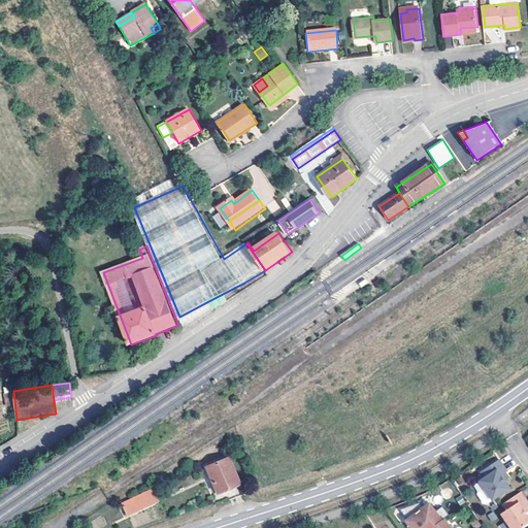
[(240,484),(230,458),(207,468),(219,493),(240,484)]
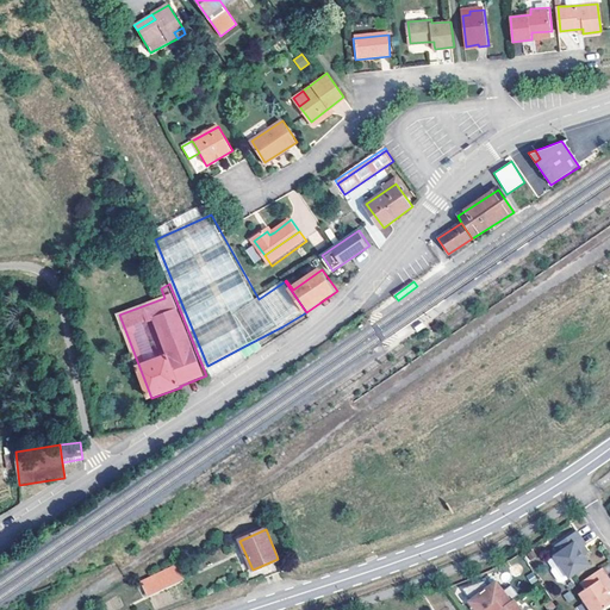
[(578,531),(556,545),(561,552),(555,556),(560,564),(553,568),(552,572),(559,583),(562,583),(590,565),(584,555),(580,551),(585,547),(586,546),(578,531)]
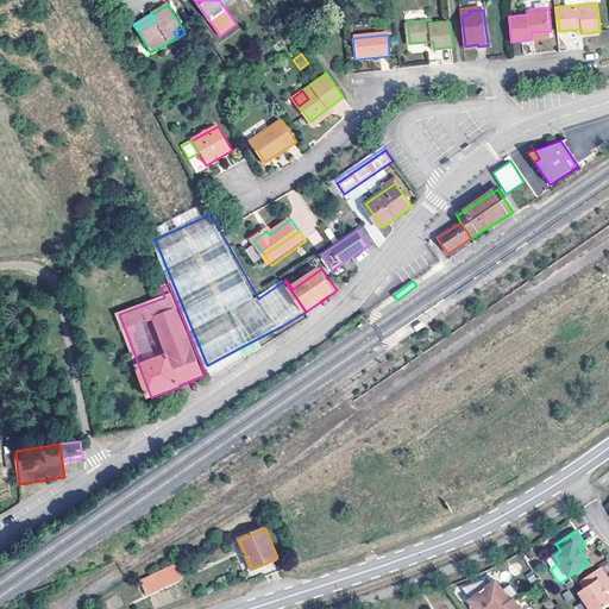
[(608,582),(598,567),(578,582),(583,589),(577,592),(586,608),(598,608),(608,602),(608,597),(606,591),(602,586),(607,583),(608,582)]
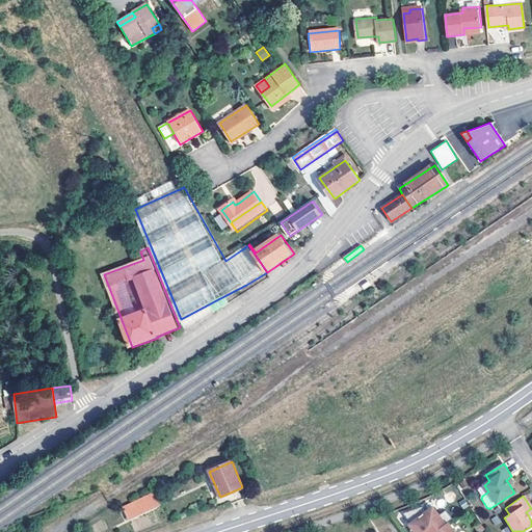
[(140,498),(123,507),(129,519),(160,505),(157,497),(142,503),(140,498)]
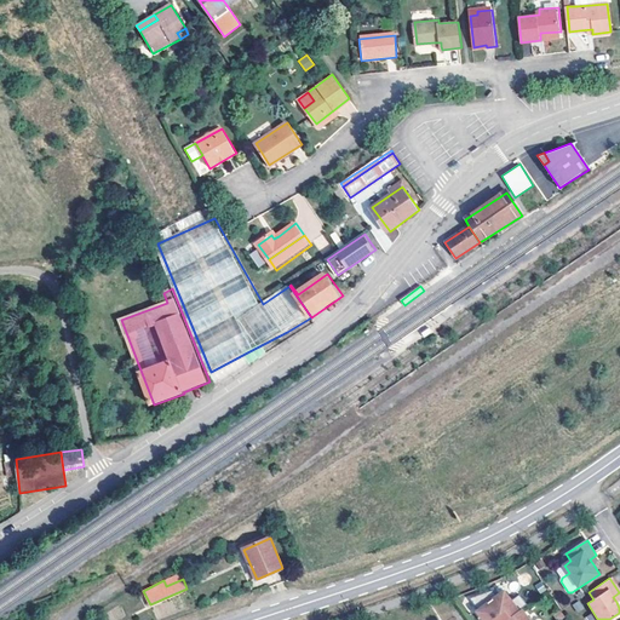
[(470,601),(480,613),(492,603),(498,598),(494,592),(470,601)]
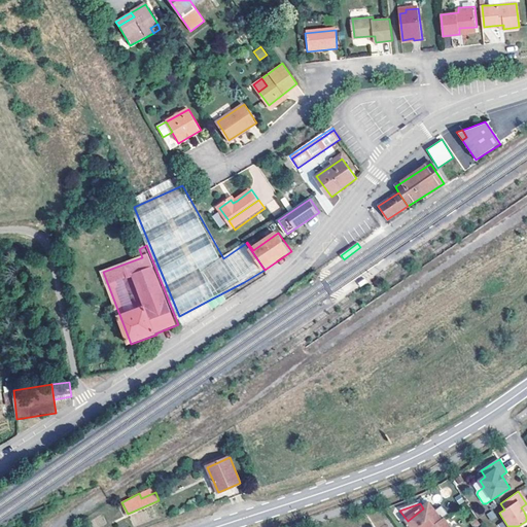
[(428,526),(433,526),(442,522),(429,504),(423,508),(418,513),(428,526)]
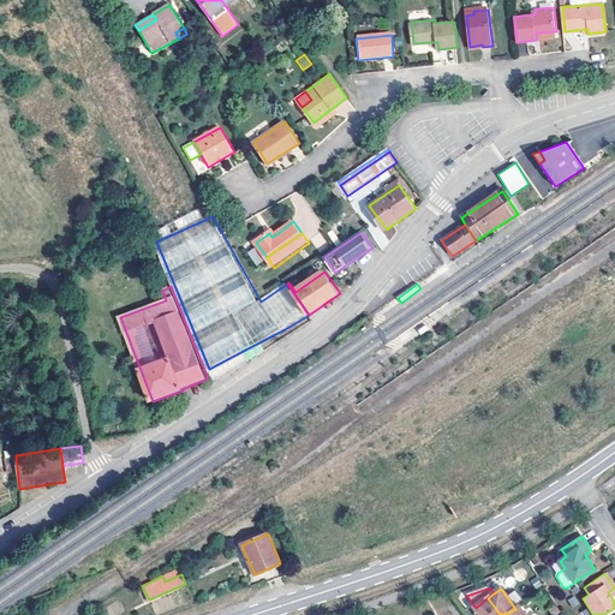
[(500,614),(488,598),(476,608),(473,609),(478,614),(500,614)]
